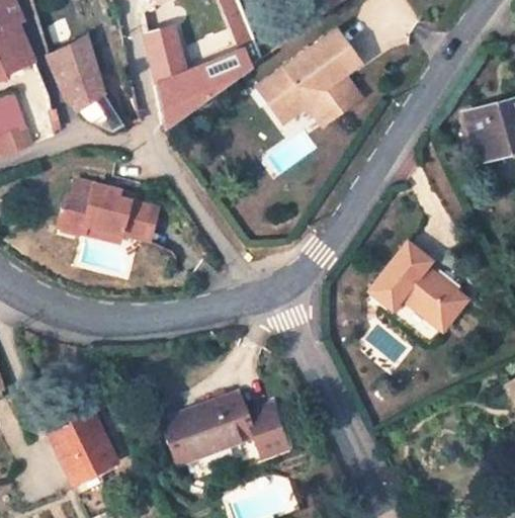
[(0,0),(0,79),(11,77),(8,70),(31,58),(14,22),(22,18),(14,1),(13,0),(0,0)]
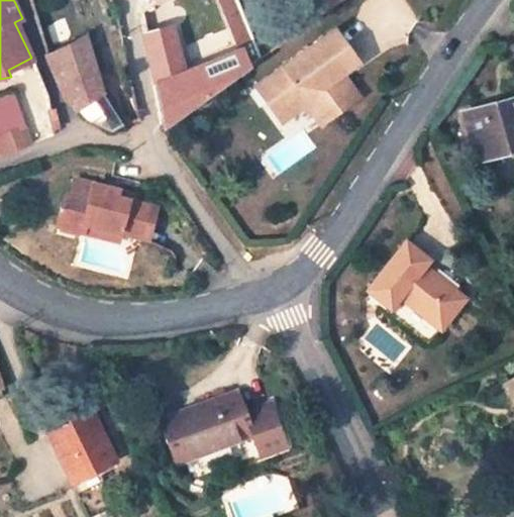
[(188,74),(168,0),(164,0),(161,3),(158,0),(143,10),(159,86),(188,74)]
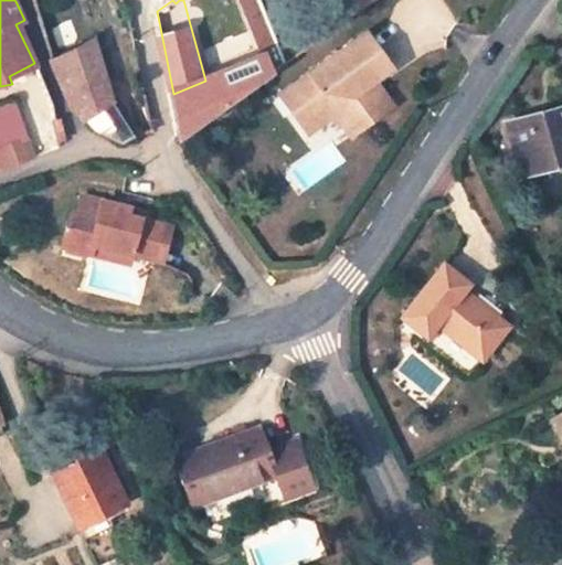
[(138,137),(114,102),(91,12),(40,11),(49,41),(59,72),(75,106),(81,114),(92,126),(107,136),(125,144),(138,137)]
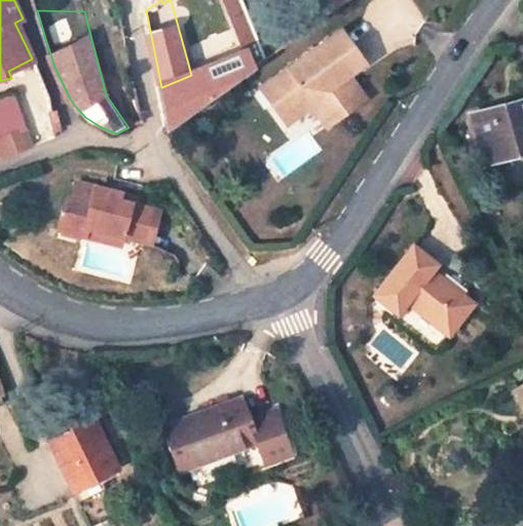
[(255,21),(241,26),(249,43),(263,39),(255,21)]
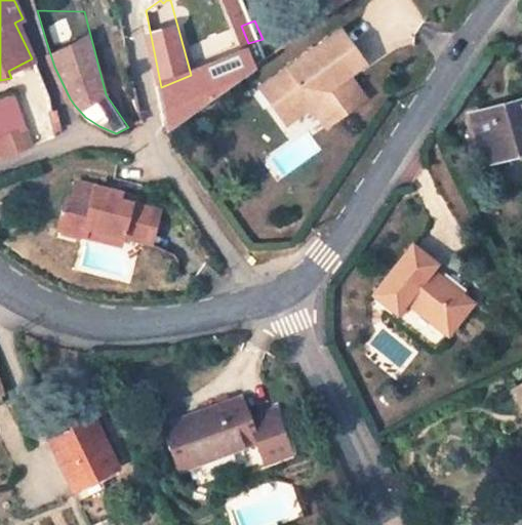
[(311,112),(319,113),(330,130),(356,112),(355,110),(367,101),(352,78),(368,67),(345,34),(273,84),(283,99),(275,106),(289,126),(311,112)]
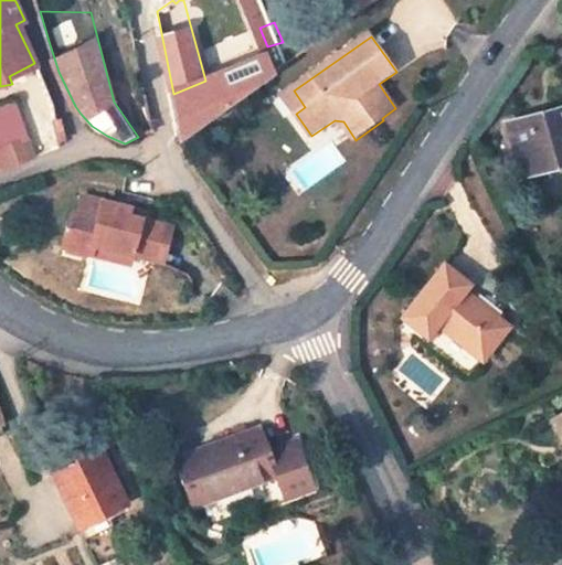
[(205,81),(173,94),(179,121),(183,142),(276,74),(268,55),(205,81)]
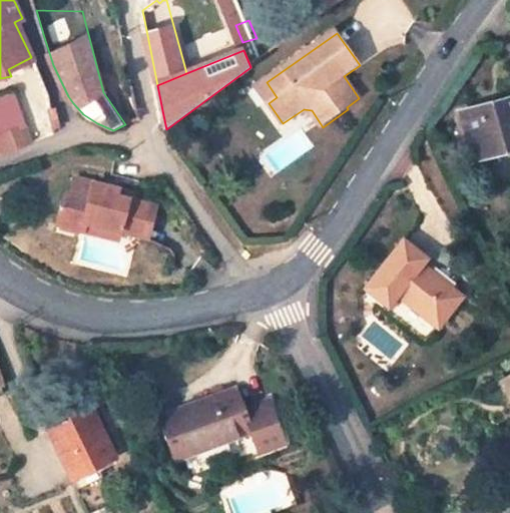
[(8,69),(11,76),(38,64),(34,55),(31,57),(8,69)]
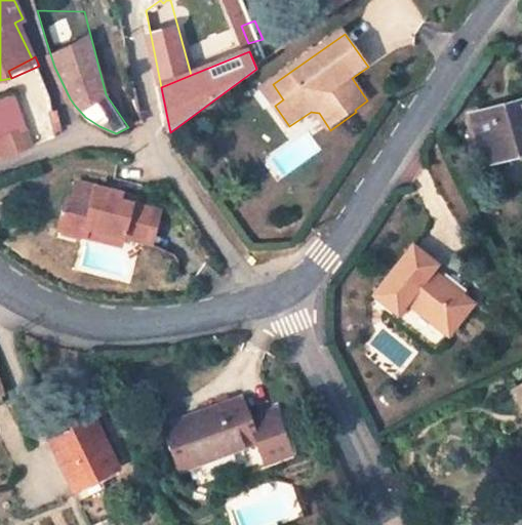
[(283,99),(273,84),(265,91),(275,106),(283,99)]
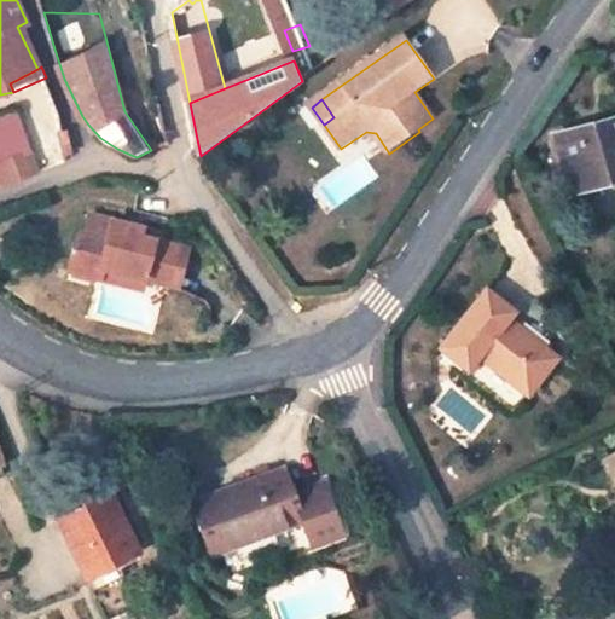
[(0,165),(32,154),(17,115),(0,120),(0,165)]
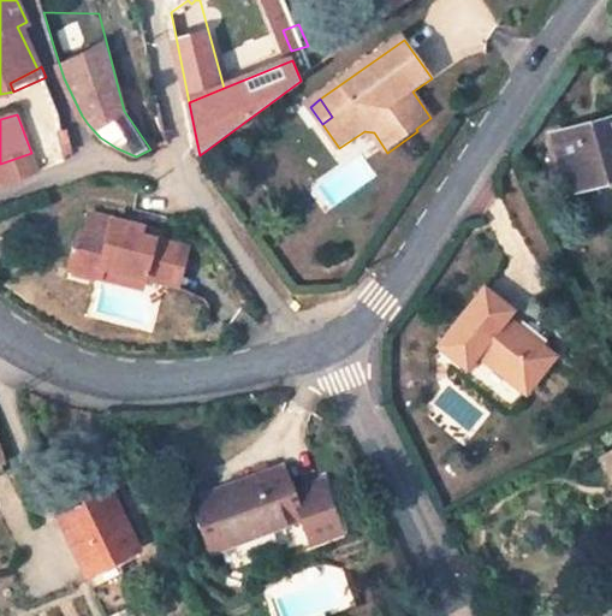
[(611,119),(559,134),(574,188),(611,177),(611,119)]
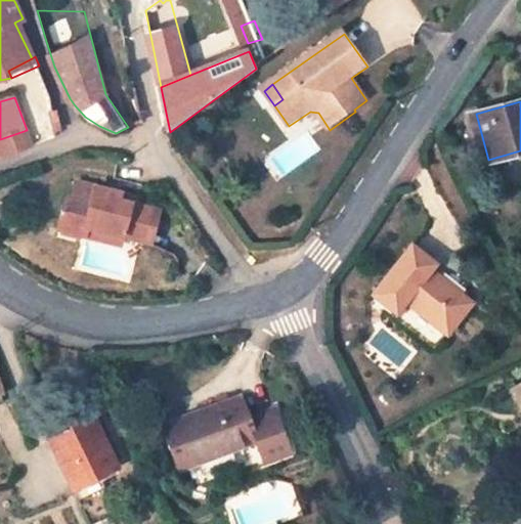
[(51,135),(66,126),(54,107),(40,117),(51,135)]
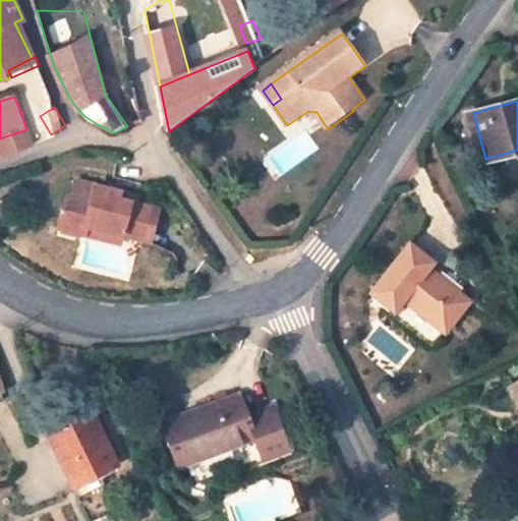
[(32,145),(26,129),(0,138),(0,145),(4,156),(32,145)]
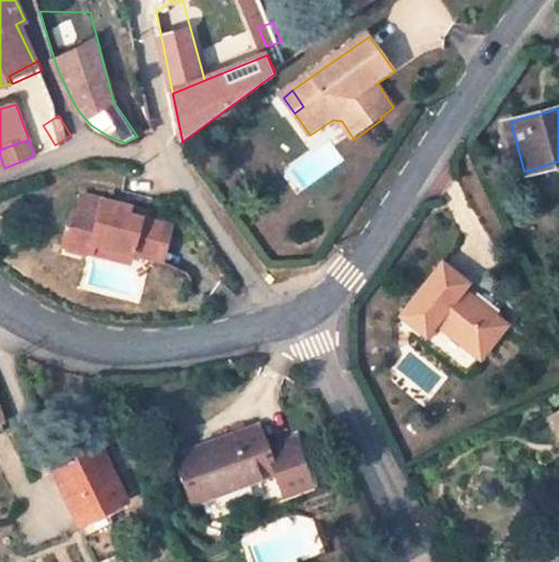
[(135,205),(86,191),(80,215),(75,213),(75,212),(74,212),(74,213),(73,212),(73,213),(73,214),(65,243),(93,251),(97,243),(156,258),(165,223),(149,220),(132,215),(135,205)]
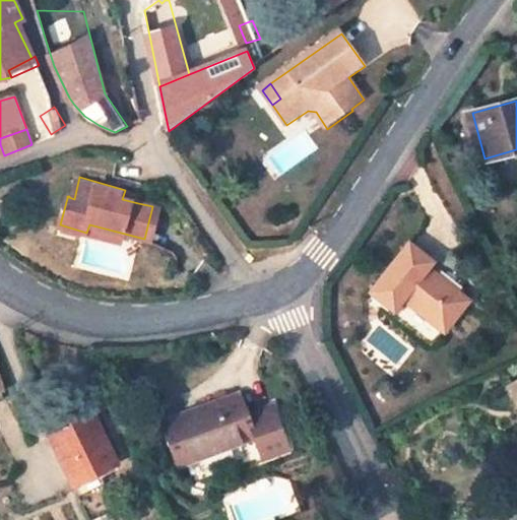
[(141,194),(125,190),(122,199),(138,203),(141,194)]
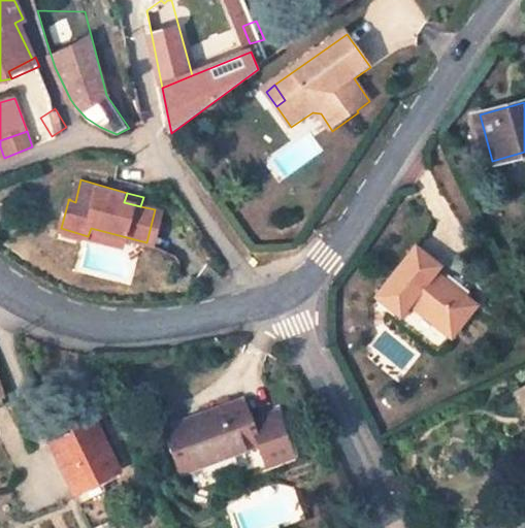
[(414,302),(455,335),(480,302),(437,270),(443,264),(419,245),(381,296),(404,315),(414,302)]
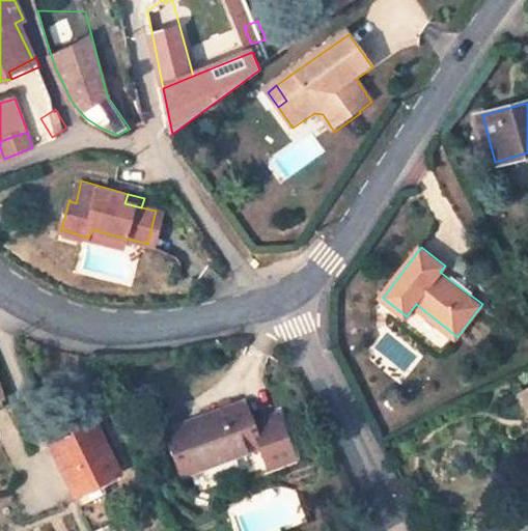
[(247,400),(169,429),(186,474),(262,444),(272,467),(297,457),(281,413),(255,423),(247,400)]
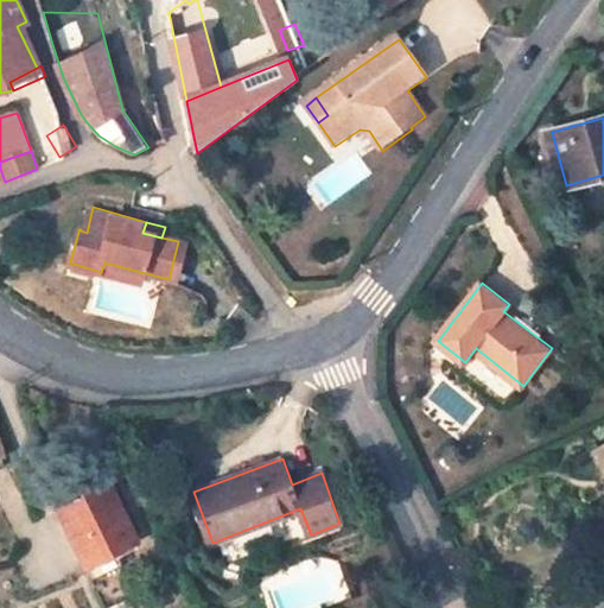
[(107,481),(58,502),(95,578),(125,564),(119,551),(139,542),(107,481)]
